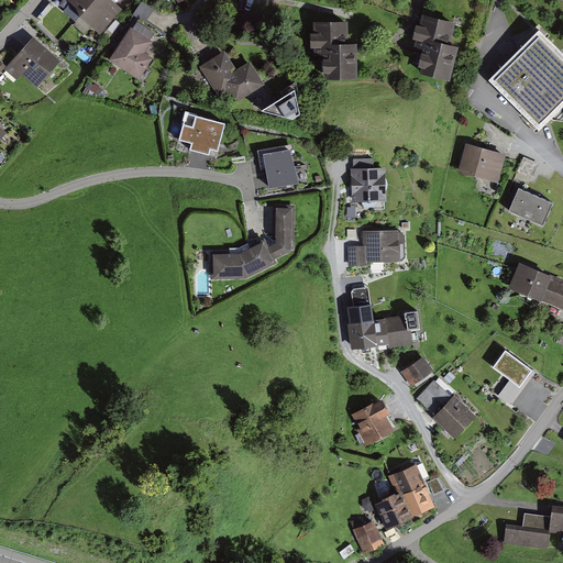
[(64,0),(83,15),(96,0),(64,0)]
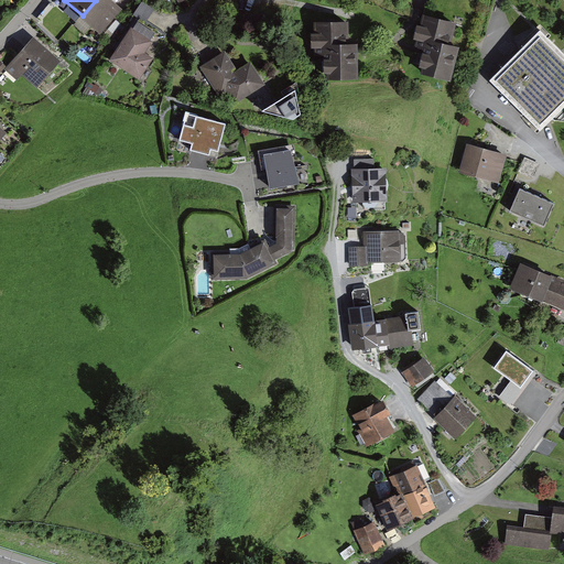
[(98,36),(120,10),(108,0),(96,0),(83,15),(78,20),(98,36)]
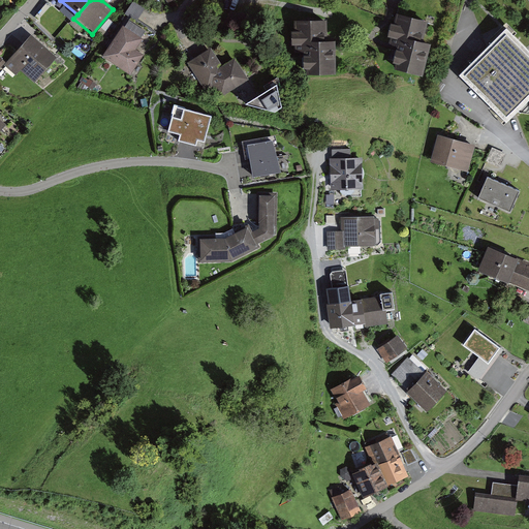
[(453,0),(403,0),(400,16),(430,24),(426,40),(435,42),(442,44),(453,0)]
